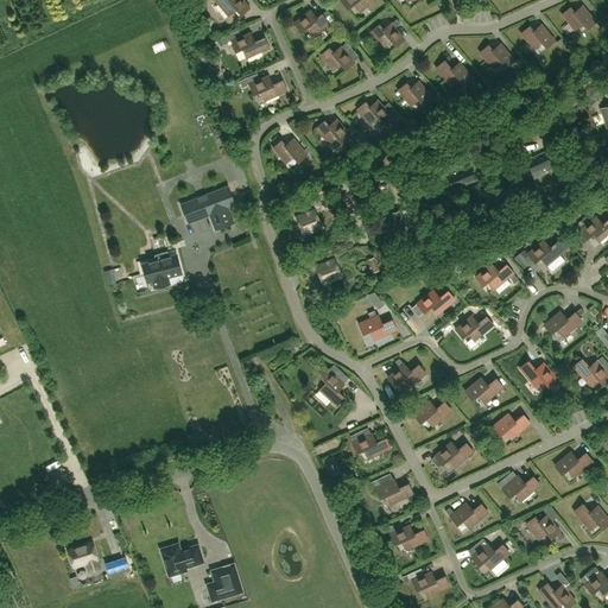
[(215,0),(228,17),(236,10),(241,16),(249,8),(242,0),(215,0)]
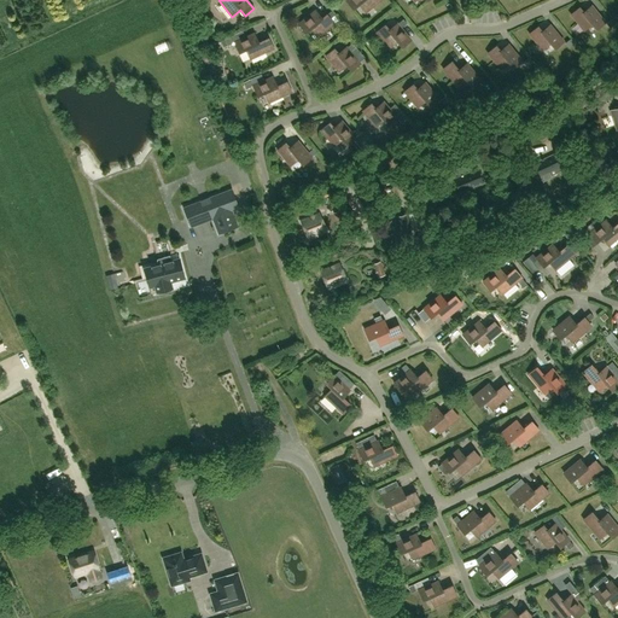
[(347,0),(354,9),(359,4),(366,12),(379,0),(347,0)]
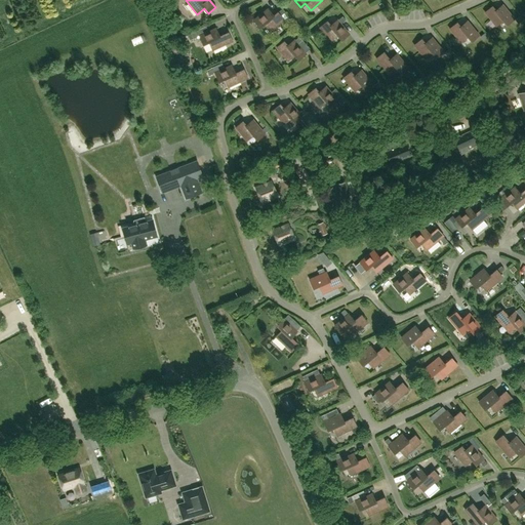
[(495,10),(492,6),(485,12),(496,26),(502,19),(507,25),(514,18),(502,5),(495,10)]
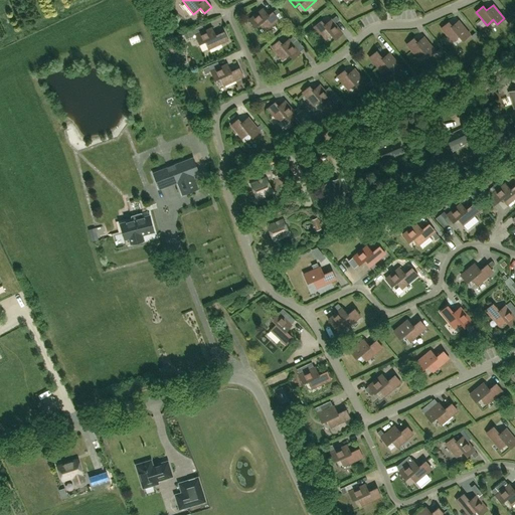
[(269,15),(263,9),(249,20),(254,27),(260,23),(266,30),(279,19),(276,15),(280,12),(277,8),(273,12),(269,15)]
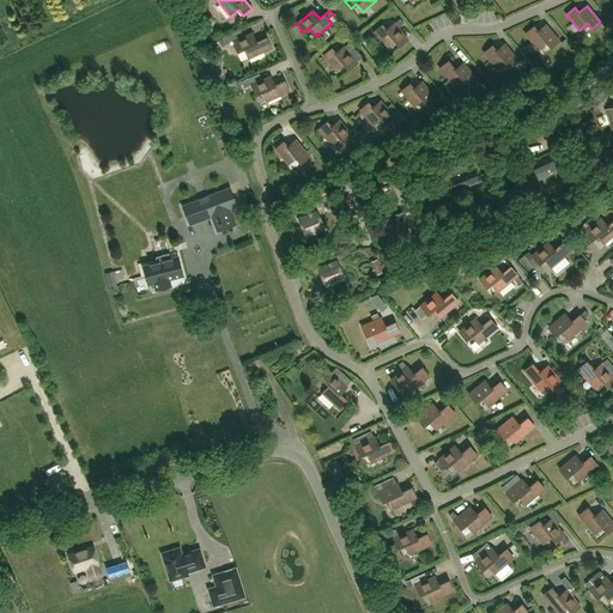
[(386,30),(382,25),(374,32),(387,48),(394,41),(399,47),(407,40),(398,28),(404,23),(400,19),(394,24),(394,23),(386,30)]
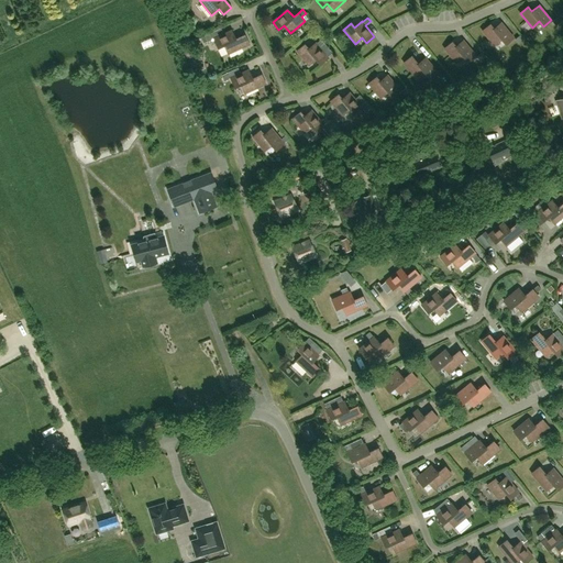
[(494,29),(490,24),(482,31),(494,45),(501,39),(506,44),(514,37),(501,23),(494,29)]
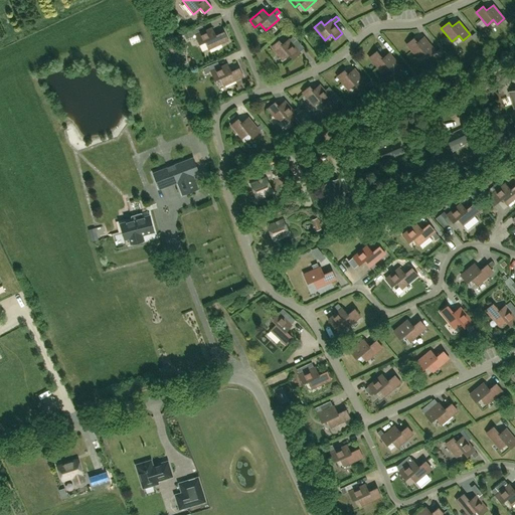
[(215,35),(211,28),(195,35),(199,43),(205,41),(208,49),(227,40),(223,32),(215,35)]
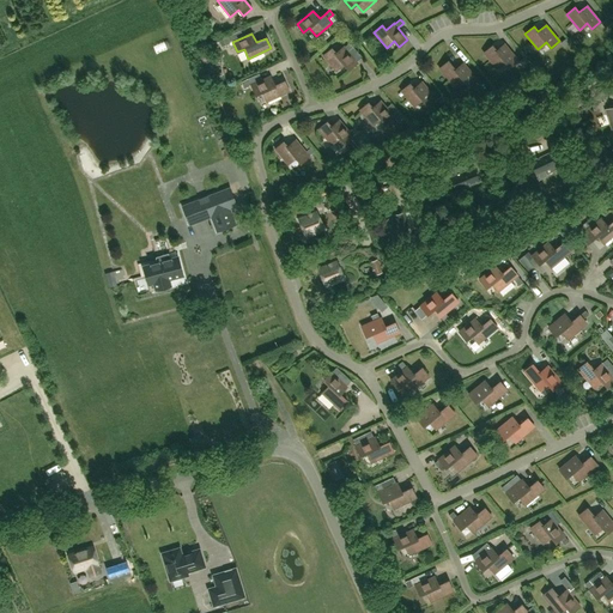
[(335,53),(332,48),(323,55),(337,71),(344,65),(349,70),(357,62),(347,52),(353,47),(350,43),(344,47),(335,53)]
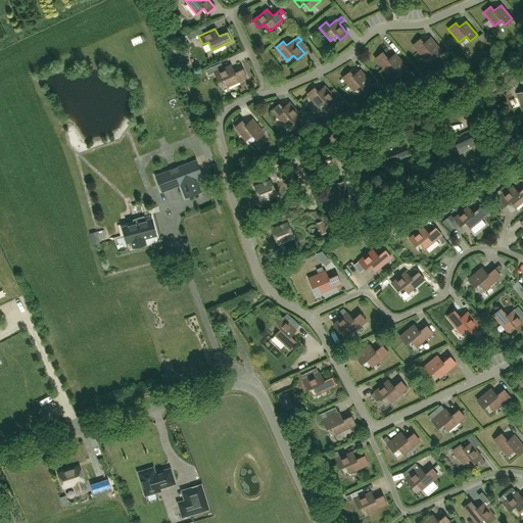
[(423,43),(420,39),(413,45),(424,58),(430,52),(434,57),(441,51),(430,38),(423,43)]
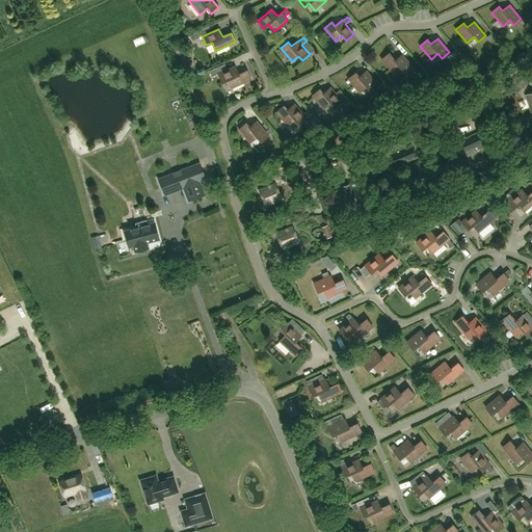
[(389,53),(381,59),(395,76),(402,70),(406,75),(414,69),(402,54),(395,60),(389,53)]
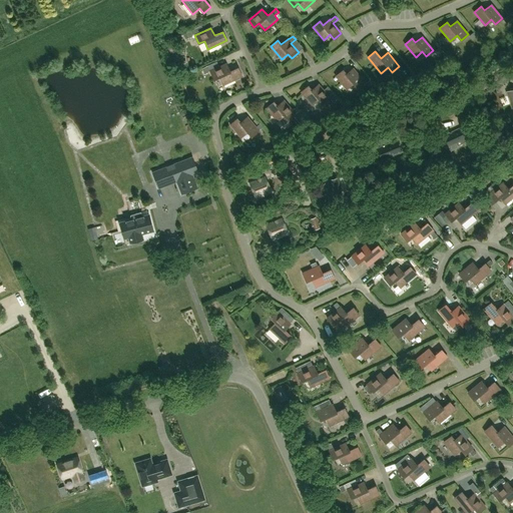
[(226,64),(210,71),(213,79),(219,77),(223,85),(241,76),(238,68),(229,71),(226,64)]
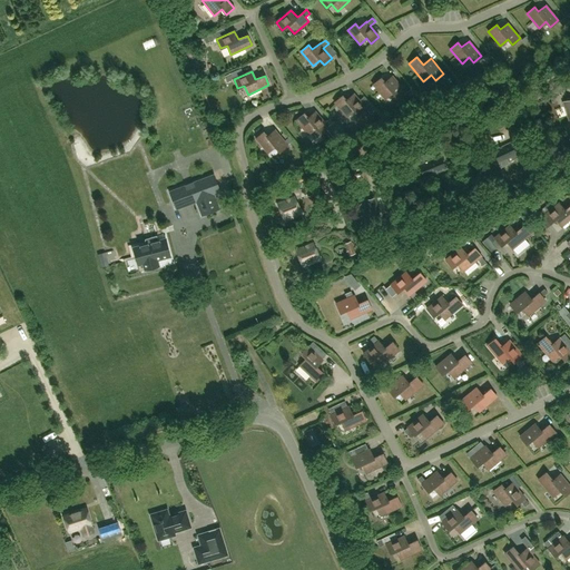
[(384,82),(381,78),(373,85),(385,99),(392,92),(396,98),(404,91),(392,76),(384,82)]
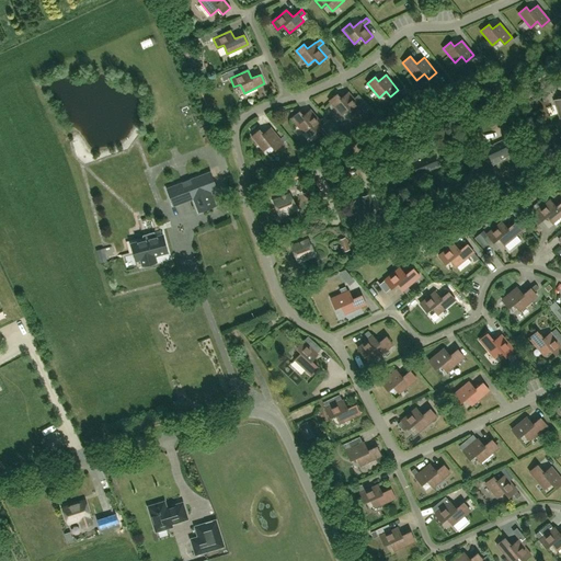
[(338,94),(329,101),(341,115),(348,109),(353,114),(361,107),(348,92),(341,99),(338,94)]
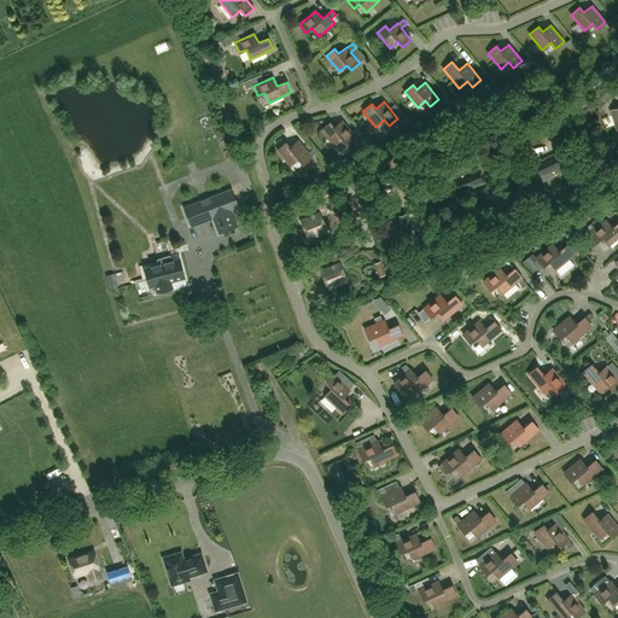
[(333,128),(330,123),(321,130),(334,146),(342,139),(347,145),(355,138),(361,133),(357,128),(351,133),(342,121),(333,128)]
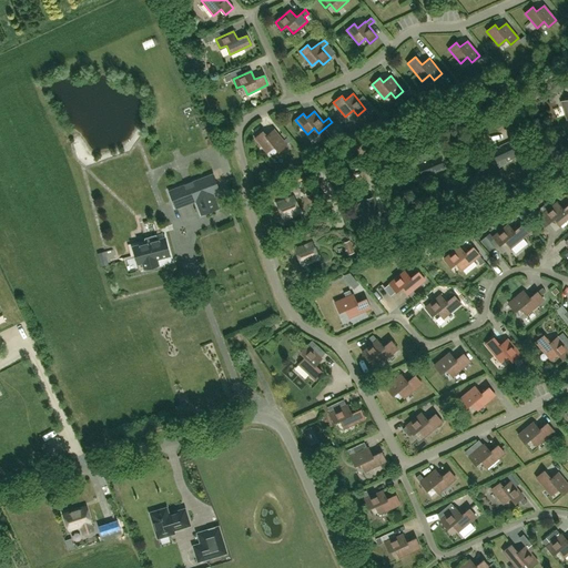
[(266,135),(263,131),(255,138),(266,152),(274,146),(279,151),(286,144),(291,140),(288,137),(283,141),(274,130),(266,135)]
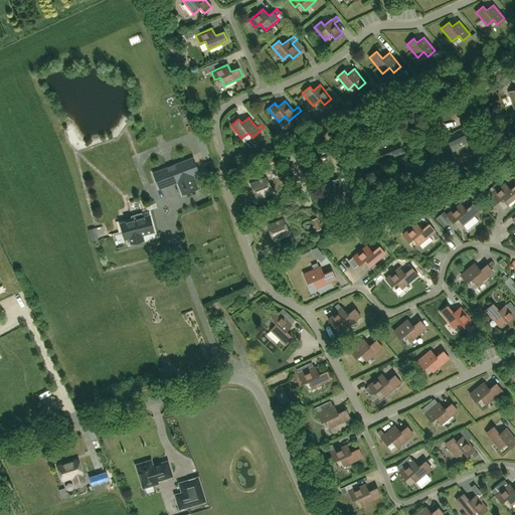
[(468,139),(469,139),(464,128),(446,136),(451,147),(457,144),(459,147),(470,142),(468,139)]
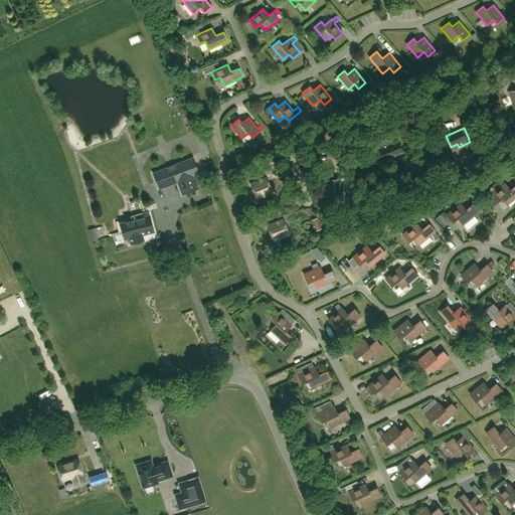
[(383,160),(401,152),(397,141),(378,149),(383,160)]
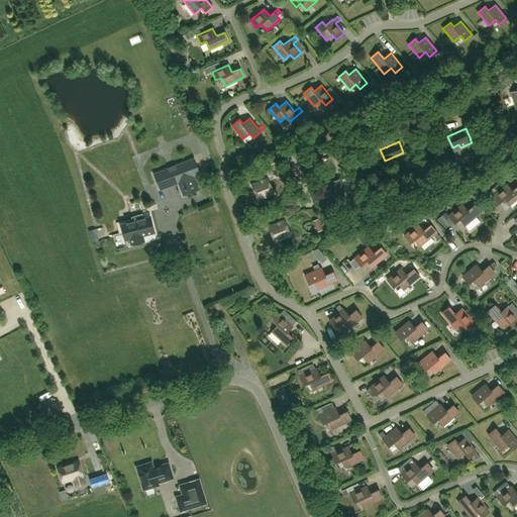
[(485,158),(489,167),(497,163),(492,153),(485,158)]
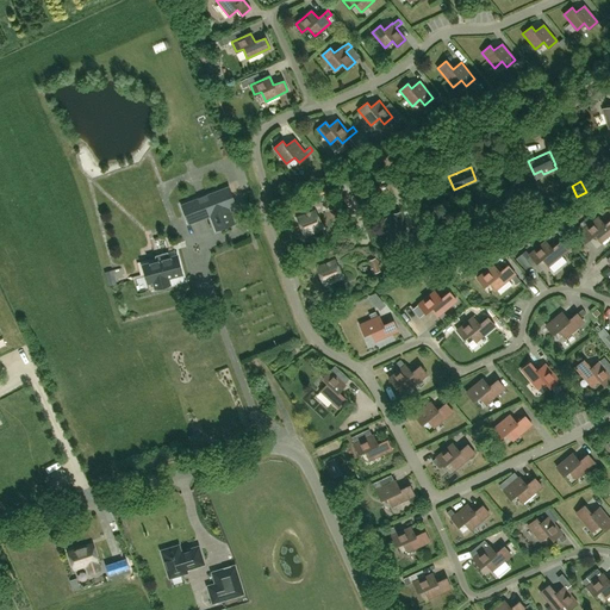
[(316,187),(319,195),(331,190),(329,182),(316,187)]
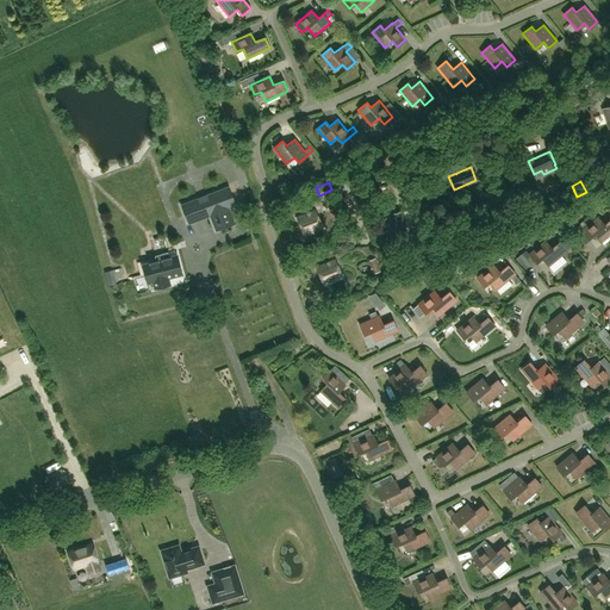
[(229,187),(181,206),(188,223),(211,215),(217,230),(234,224),(228,207),(235,205),(229,187)]
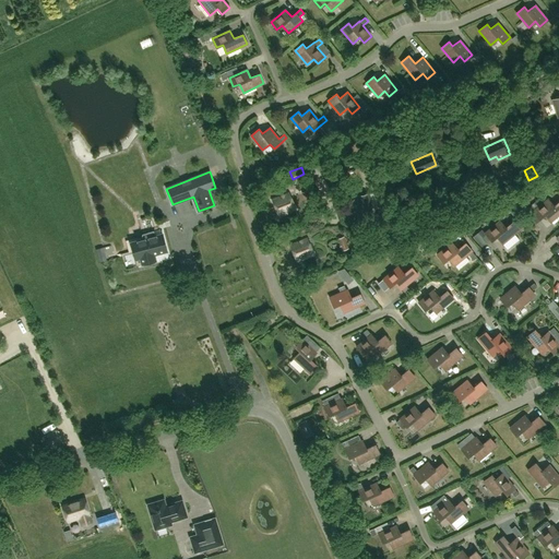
[(278,216),(295,209),(289,193),(272,200),(278,216)]
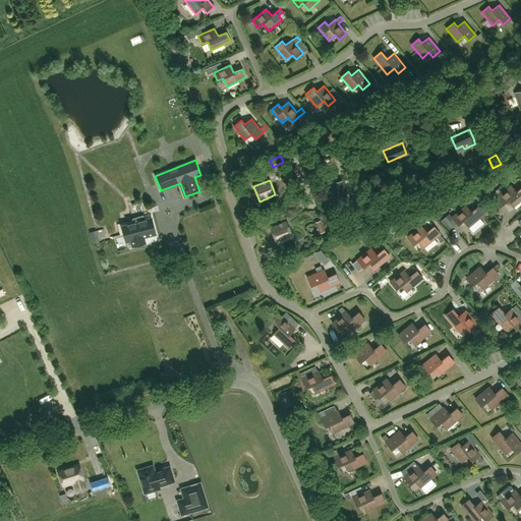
[(337,204),(349,200),(344,180),(332,183),(337,204)]
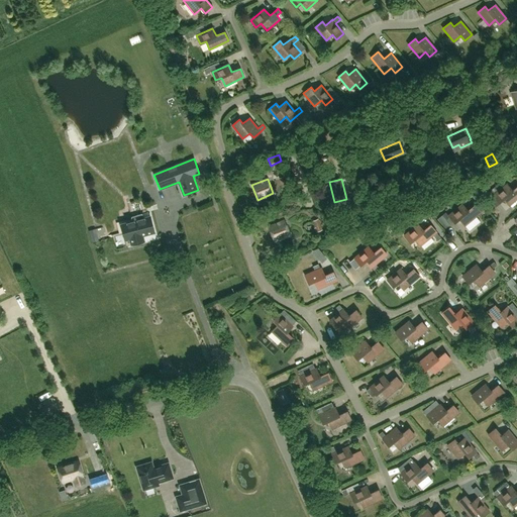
[(493,195),(499,203),(504,199),(509,205),(516,198),(516,186),(512,191),(507,184),(493,195)]
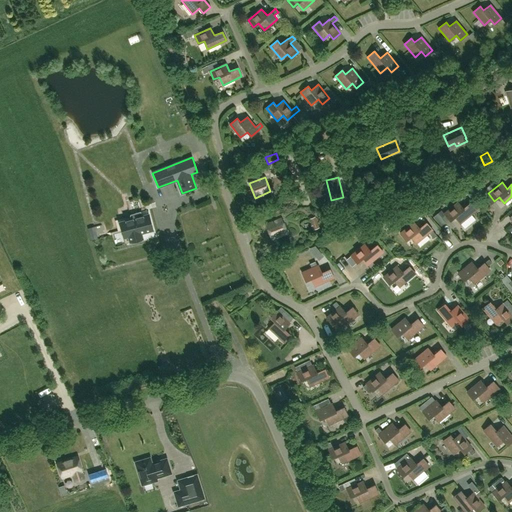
[(445,215),(442,218),(445,222),(449,219),(450,220),(455,217),(460,223),(476,210),(470,203),(463,209),(458,202),(444,213),(445,215)]
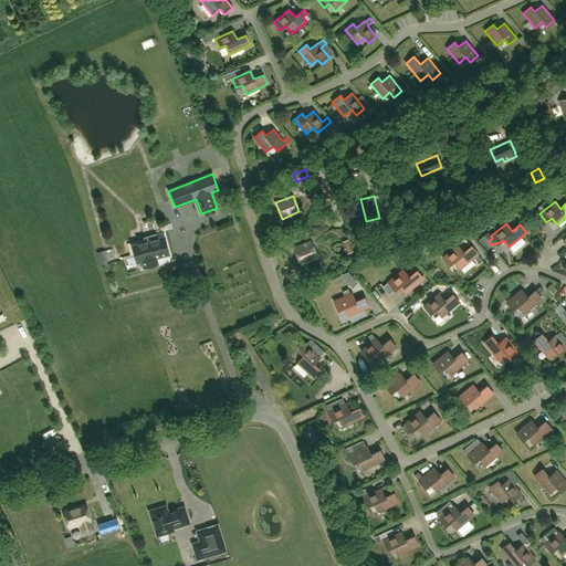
[(145,242),(133,245),(138,263),(142,262),(144,268),(157,264),(156,258),(168,255),(164,238),(157,239),(156,233),(144,237),(145,242)]
